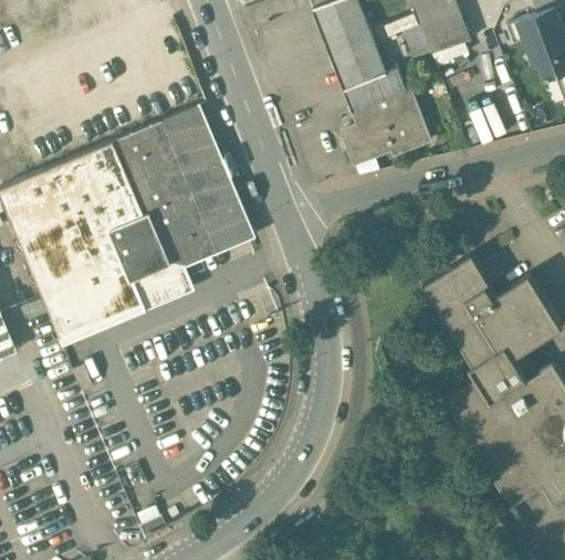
[(358,0),(312,0),(347,92),(388,75),(388,74),(358,0)]
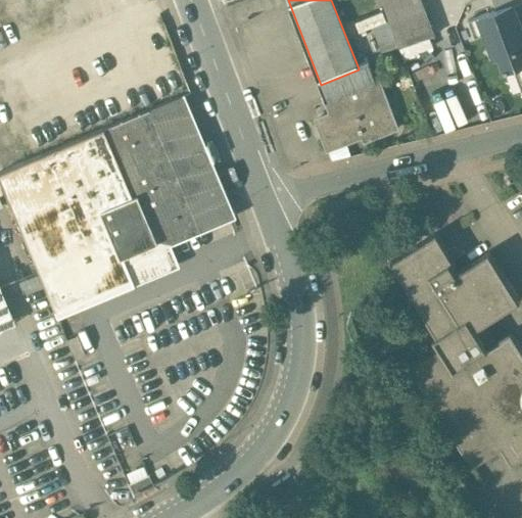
[(436,39),(421,0),(380,0),(400,52),(436,39)]
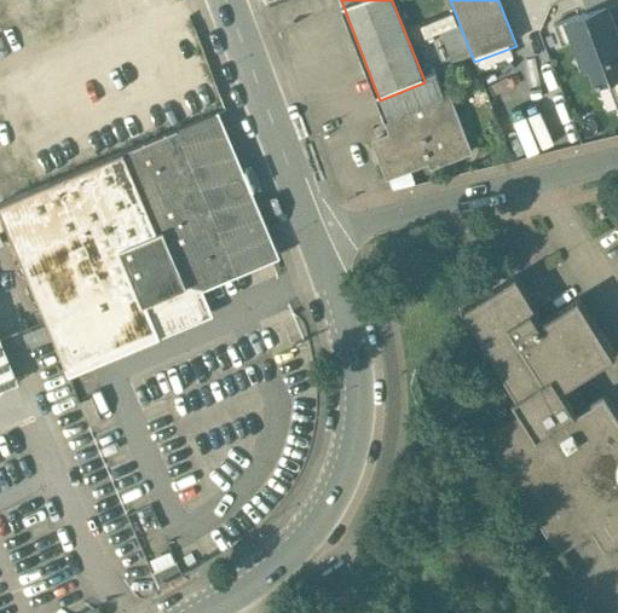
[(582,0),(572,0),(558,5),(562,22),(588,15),(582,0)]
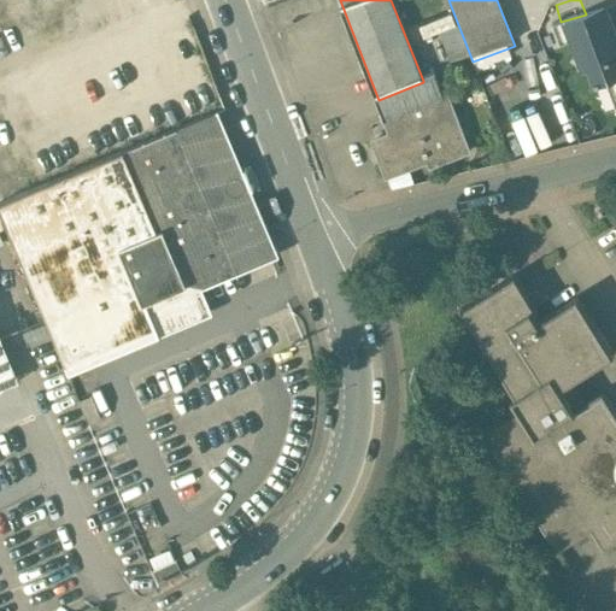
[(615,0),(581,0),(587,17),(605,11),(605,12),(615,7),(615,0)]
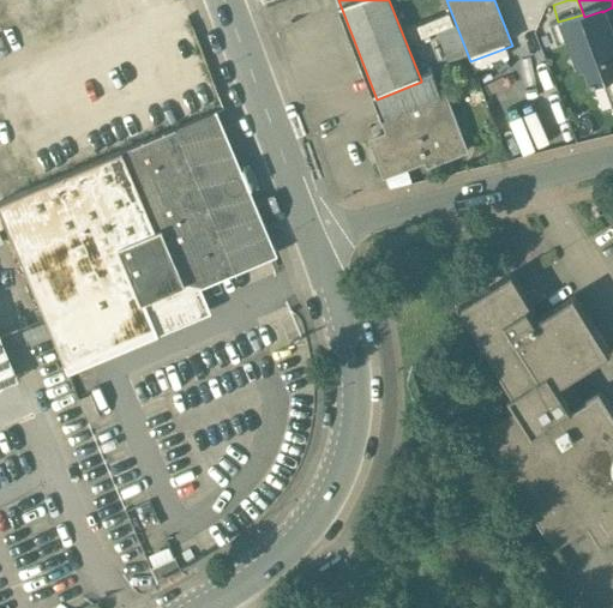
[(584,17),(565,24),(572,44),(582,72),(588,70),(594,86),(599,85),(598,83),(612,77),(612,41),(602,12),(602,11),(584,17)]
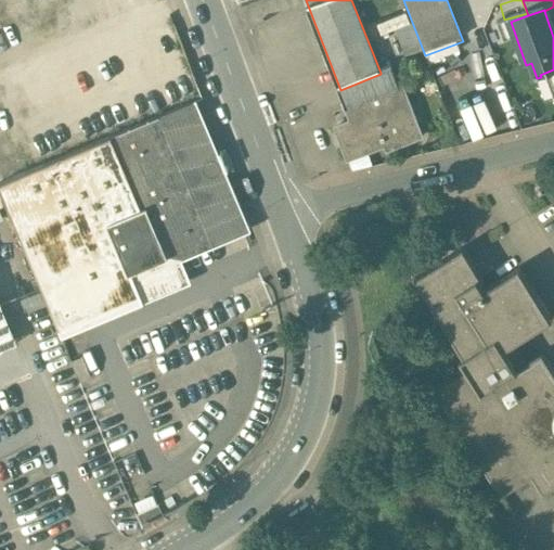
[(511,22),(498,26),(505,45),(517,40),(511,22)]
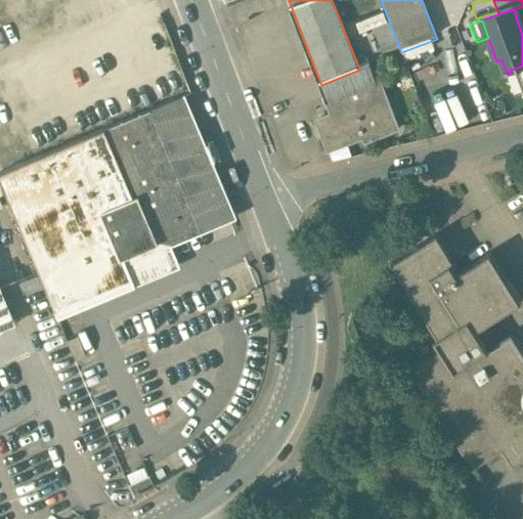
[(359,70),(321,85),(329,103),(379,84),(371,63),(359,69),(359,70)]
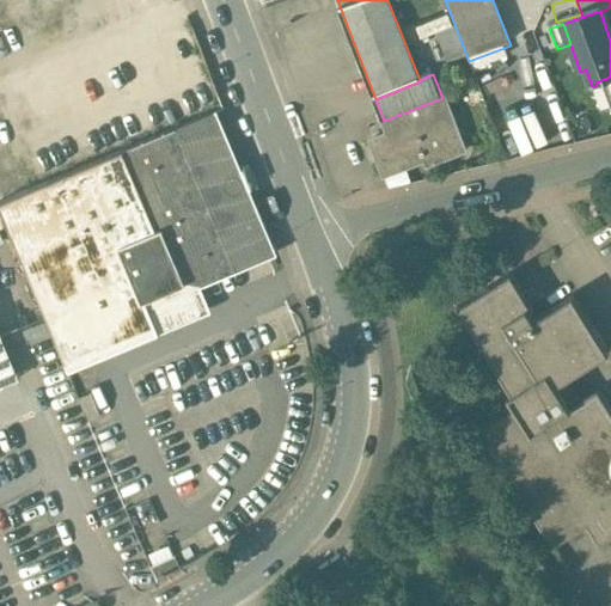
[(384,121),(382,122),(388,138),(373,144),(386,178),(408,170),(405,166),(426,159),(429,167),(450,160),(445,147),(462,140),(445,98),(443,98),(384,121)]
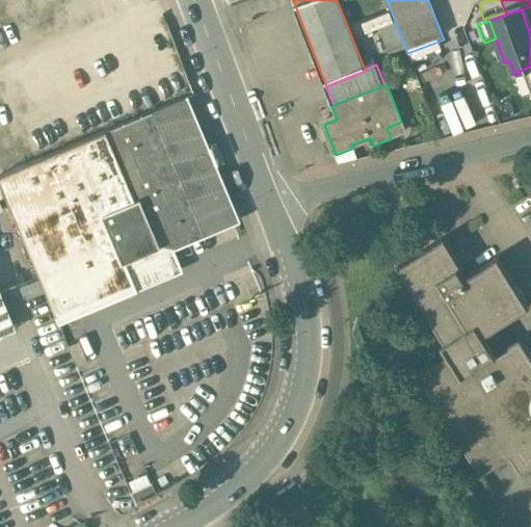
[(25,169),(0,179),(0,183),(59,325),(174,279),(170,269),(173,265),(170,260),(165,258),(162,249),(232,220),(181,104),(154,115),(104,136),(25,169)]
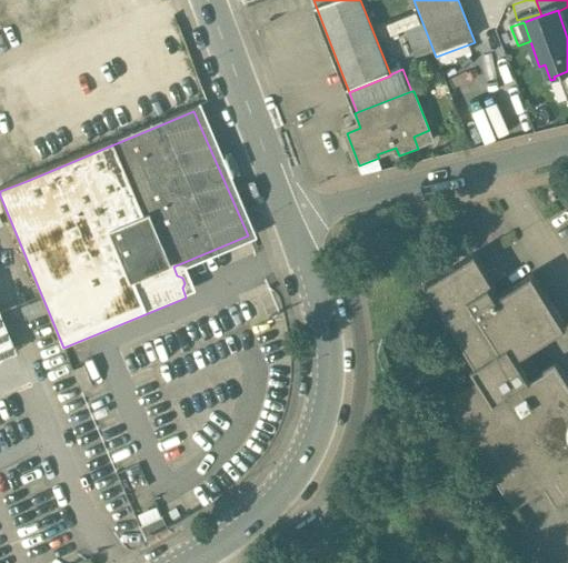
[(534,378),(521,359),(567,331),(567,328),(534,275),(498,298),(494,291),(497,289),(476,257),(426,288),(476,367),(471,370),(479,381),(447,401),(515,509),(546,490),(557,508),(567,500),(567,379),(557,362),(534,378)]
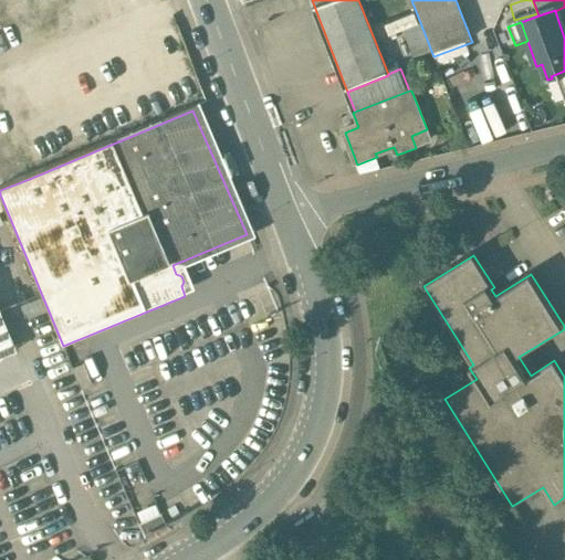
[(72,372),(49,382),(71,433),(94,423),(72,372)]
